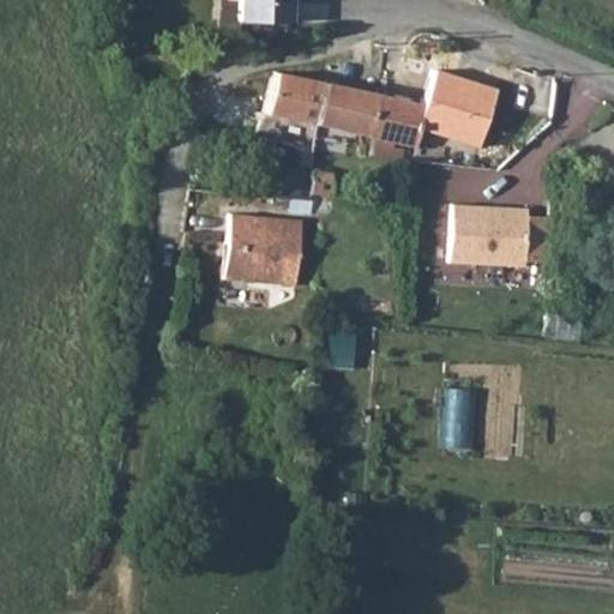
[(236,0),(236,20),(287,23),(287,0),(236,0)]
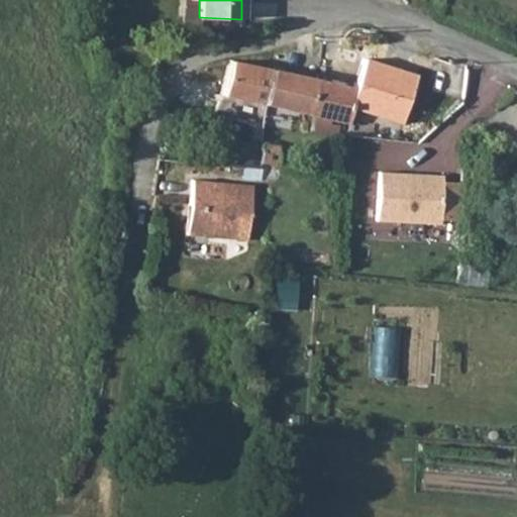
[(411,77),(426,82),(434,53),(392,35),(390,34),(388,35),(385,40),(383,45),(393,47),(385,62),(385,63),(413,71),(411,77)]
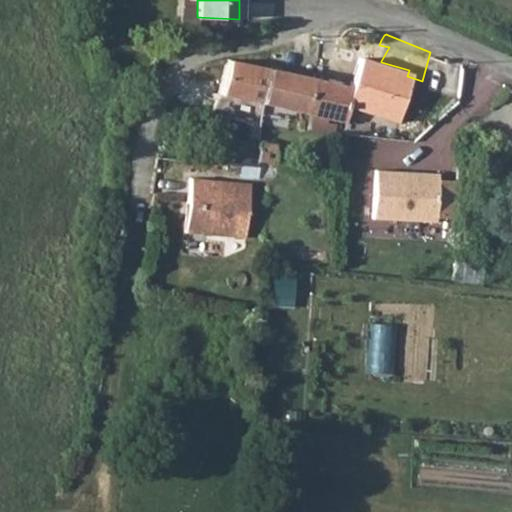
[(227,60),(217,94),(262,104),(268,69),(228,60),(227,60)]
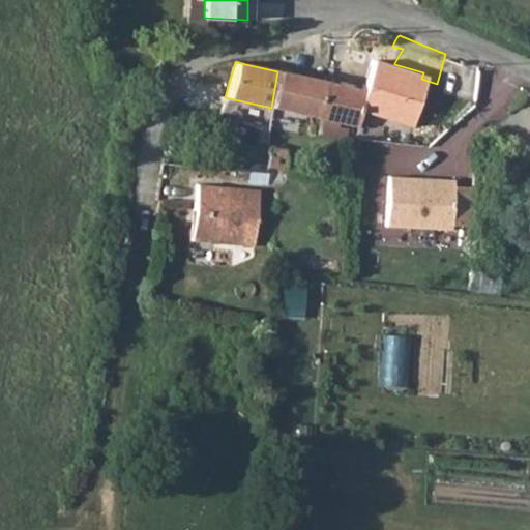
[(394,64),(392,69),(385,88),(381,87),(379,90),(387,94),(415,101),(421,79),(423,72),(394,64)]
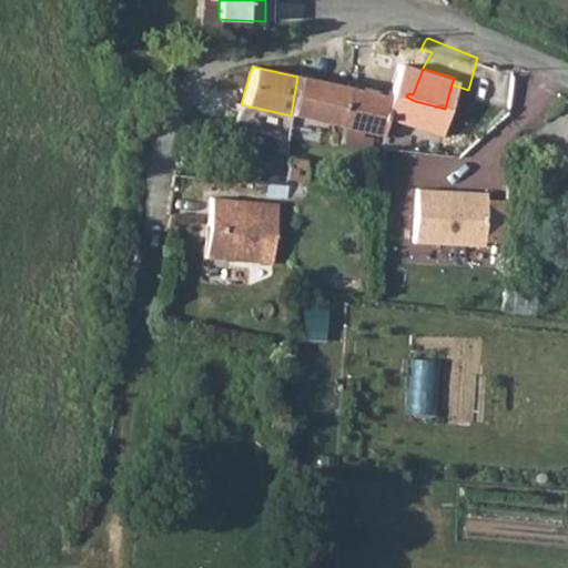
[(348,88),(297,77),(291,115),(338,125),(348,88)]
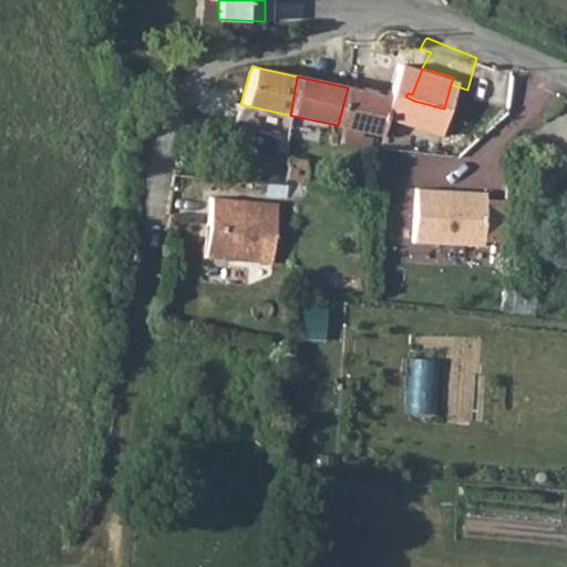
[(350,89),(348,88),(338,125),(341,126),(382,136),(383,134),(391,136),(400,102),(397,101),(394,100),(391,98),(350,89)]
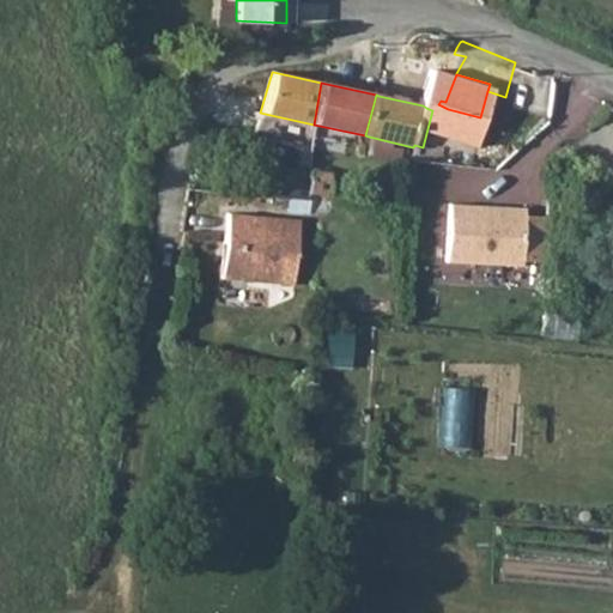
[(287,198),(299,199),(299,170),(263,167),(260,195),(287,198)]
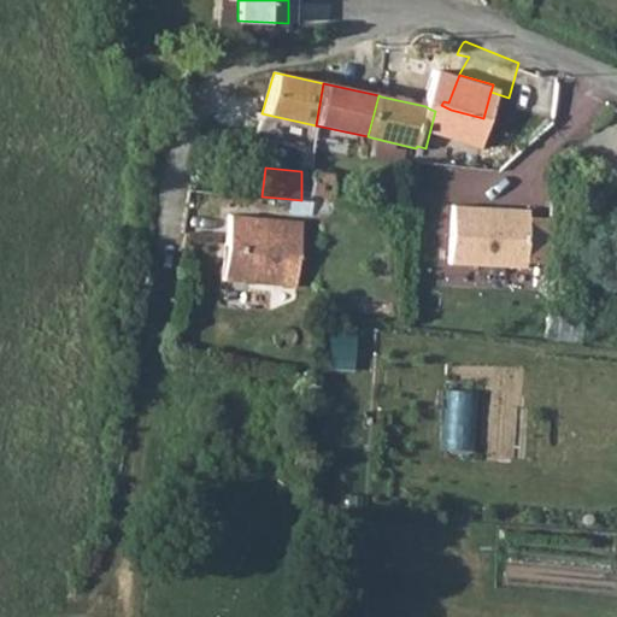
[(310,201),(310,200),(311,194),(311,172),(301,171),(301,200),(310,201)]
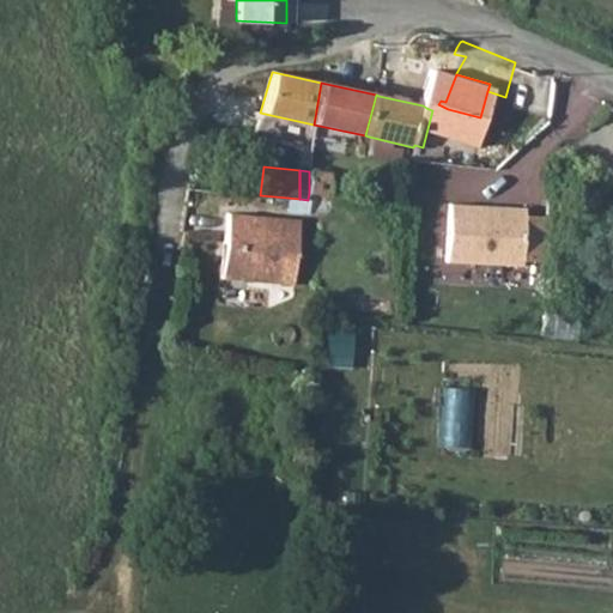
[(309,171),(309,193),(331,194),(332,173),(309,171)]
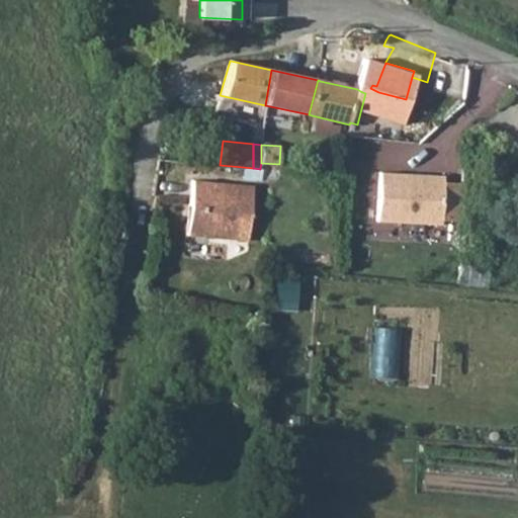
[(476,190),(477,163),(461,163),(460,189),(476,190)]
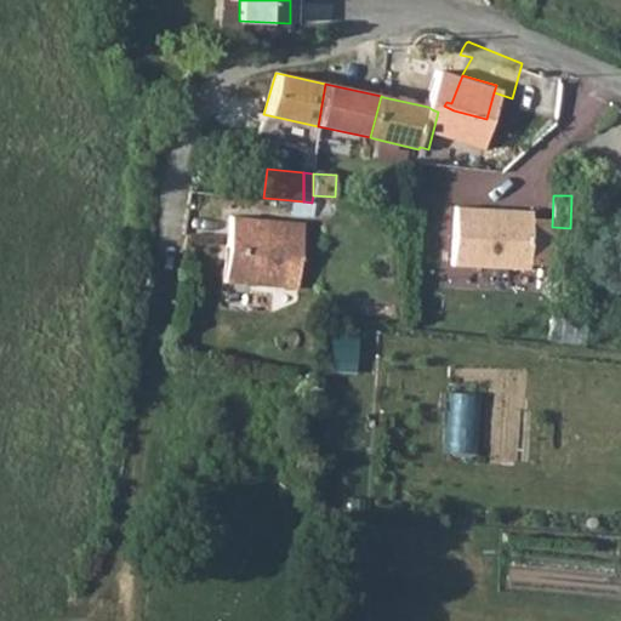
[(291,211),(291,201),(283,200),(281,210),(291,211)]
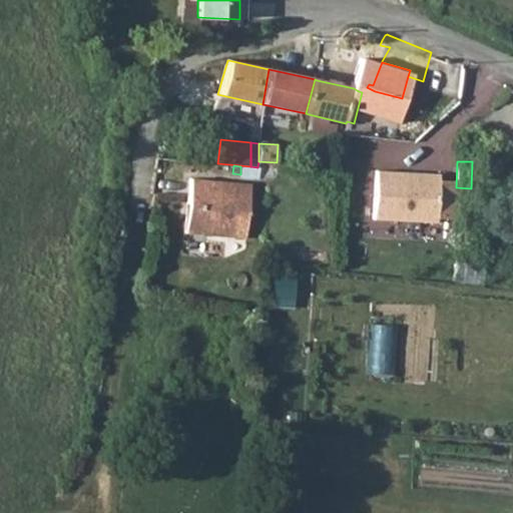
[(258,167),(250,166),(240,165),(240,166),(240,174),(258,175),(258,167)]
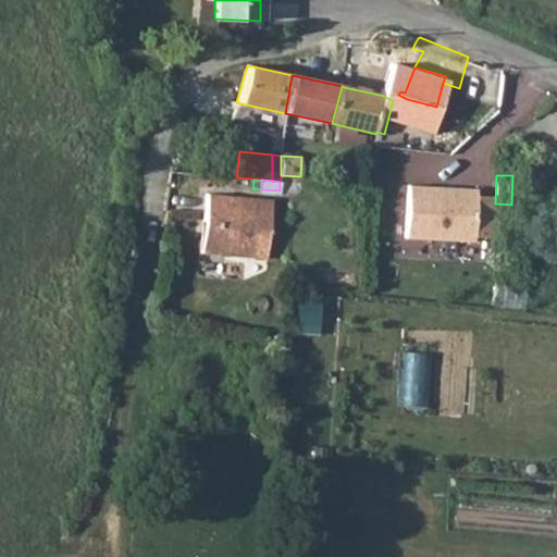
[(206,194),(200,252),(265,258),(271,200),(206,194)]
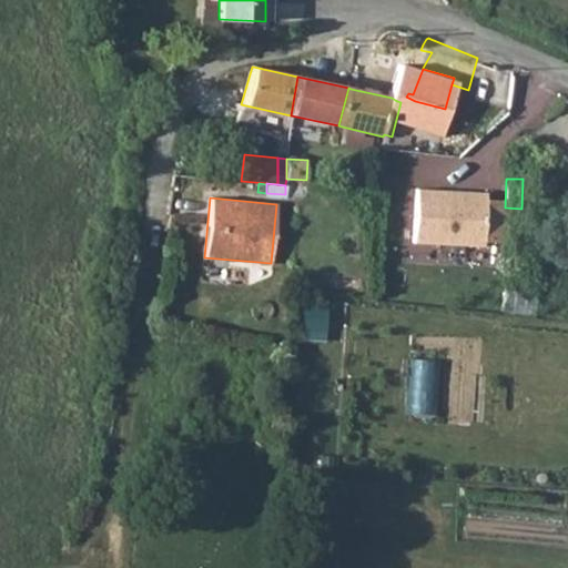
[(535,314),(536,285),(504,283),(501,312),(535,314)]
